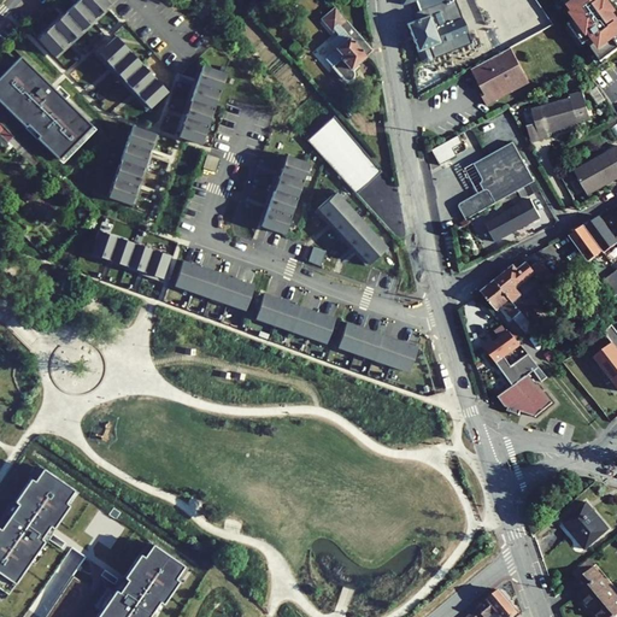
[(57,59),(112,9),(104,0),(80,0),(37,39),(57,59)]
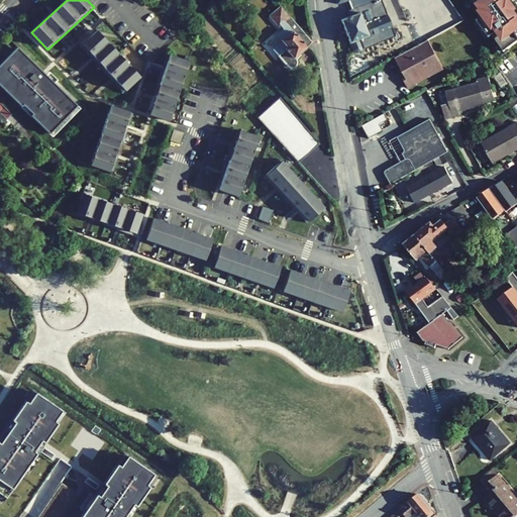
[(381,0),(351,0),(352,0),(348,1),(353,15),(359,12),(363,19),(370,16),(372,22),(387,16),(381,0)]
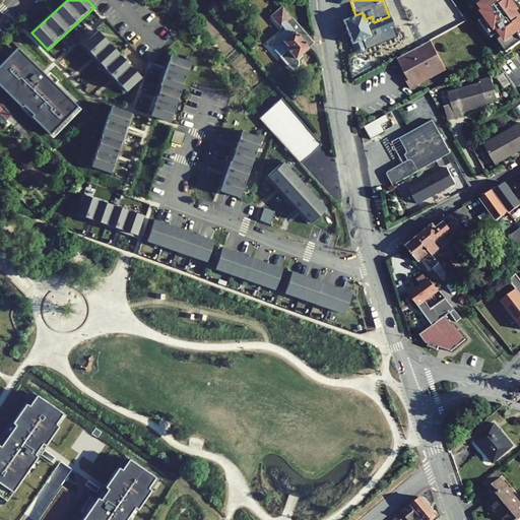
[(519,42),(519,13),(515,7),(518,4),(514,0),(471,0),(477,8),(475,10),(481,18),(478,20),(491,38),(494,36),(506,53),(519,42)]
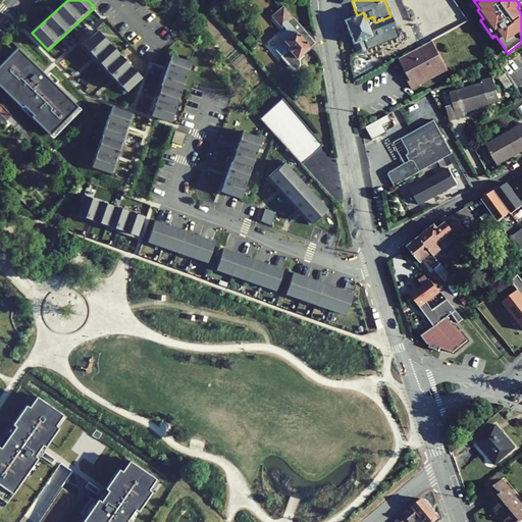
[(315,43),(282,6),(272,15),(281,27),(282,24),(286,30),(278,36),(283,42),(274,49),(290,67),(293,68),(298,67),(299,64),(299,60),(297,58),(301,55),(315,43)]
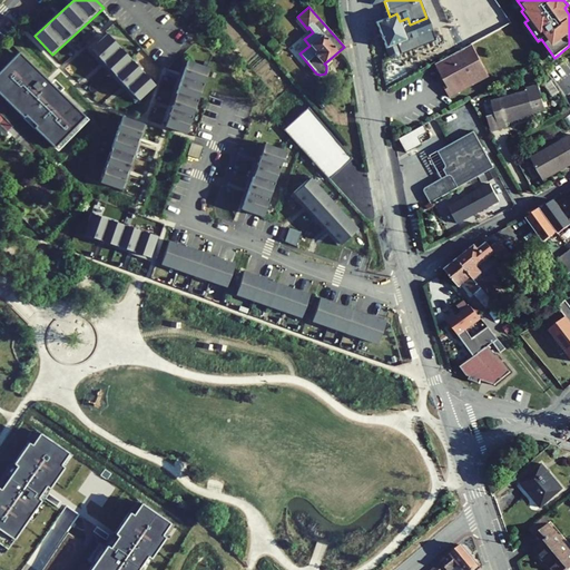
[(375,21),(389,57),(394,59),(399,57),(401,52),(397,43),(411,38),(412,39),(416,37),(418,36),(432,30),(426,18),(410,25),(408,18),(400,21),(396,13),(390,17),(375,21)]
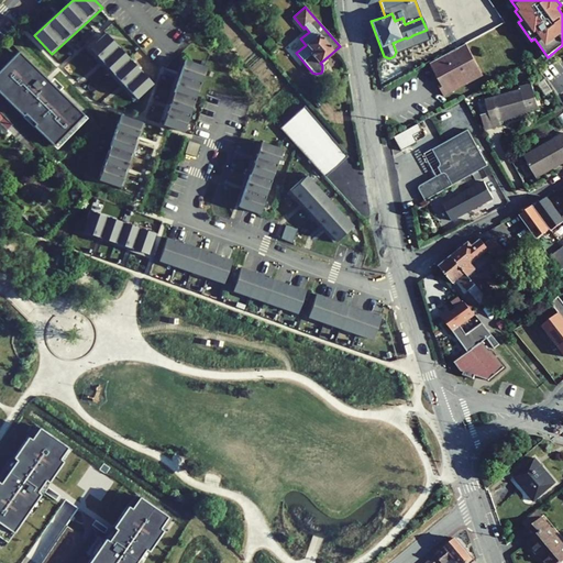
[(430,39),(427,30),(412,35),(411,36),(407,39),(406,37),(393,43),(396,52),(430,39)]
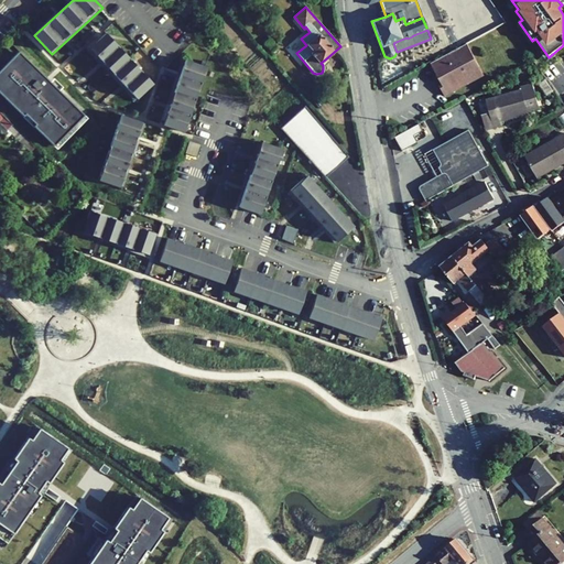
[(153,84),(107,34),(88,52),(134,101),(153,84)]
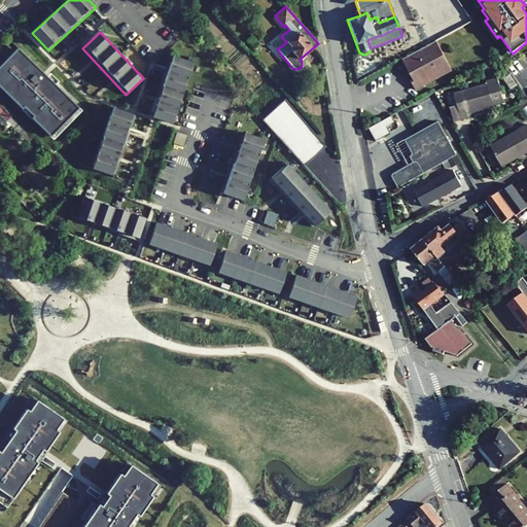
[(246,39),(253,48),(259,43),(252,35),(246,39)]
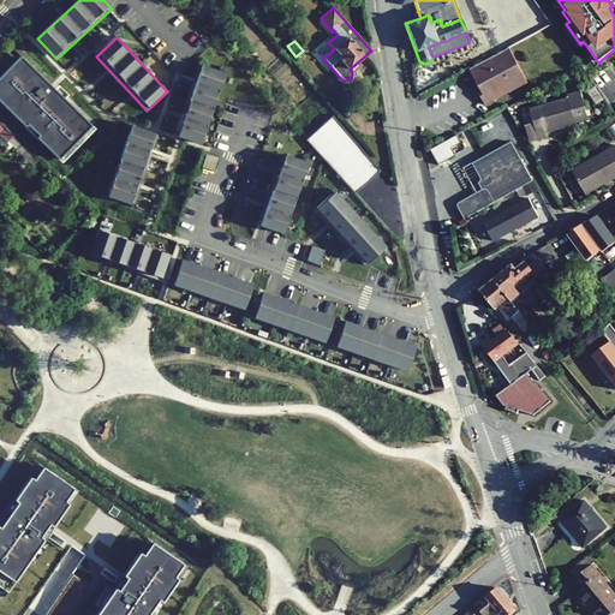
[(509,48),(485,61),(490,70),(513,57),(509,48)]
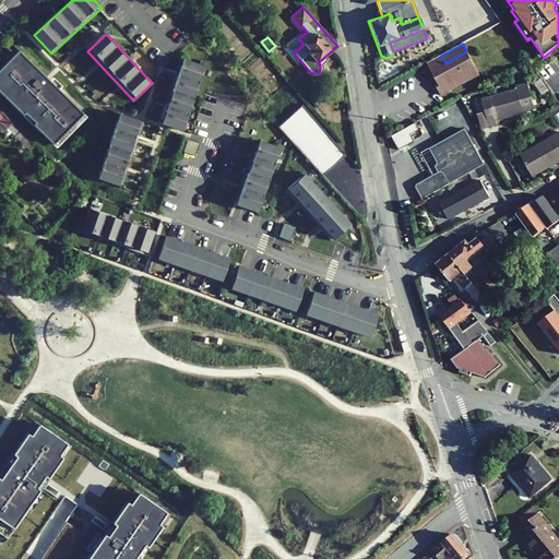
[(84,115),(19,51),(0,70),(0,92),(54,145),(84,115)]
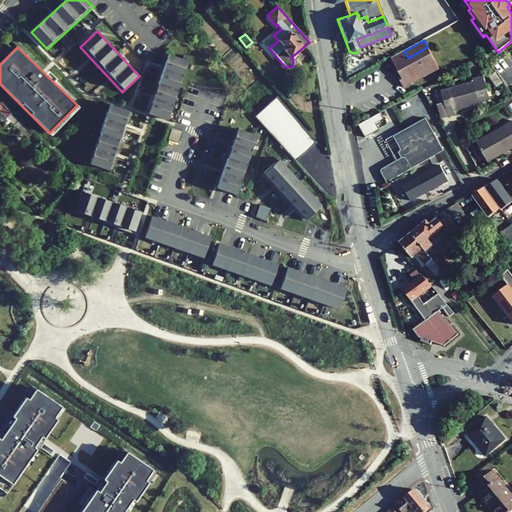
[(397,74),(404,87),(439,67),(427,47),(408,58),(404,51),(391,58),(399,73),(397,74)]
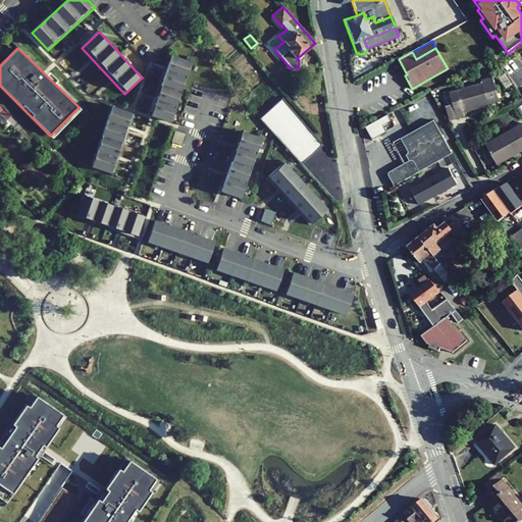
[(170,122),(191,62),(168,55),(148,114),(170,122)]
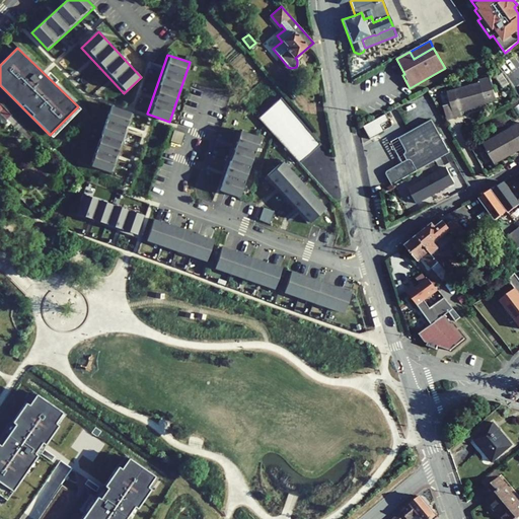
[(502,73),(496,77),(504,87),(509,84),(502,73)]
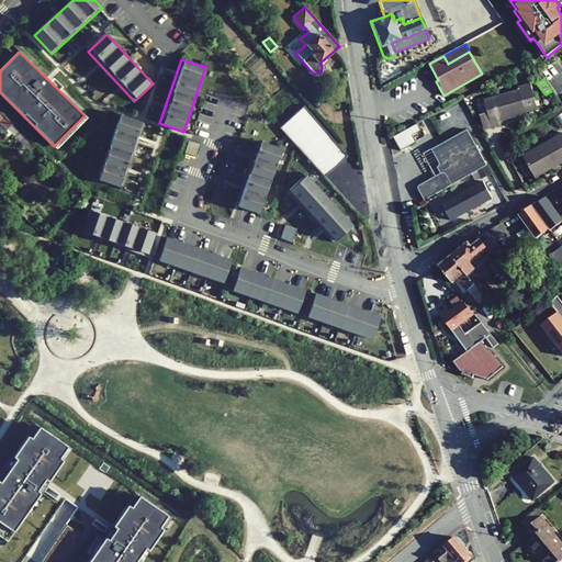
[(485,99),(492,127),(499,125),(498,121),(526,113),(526,111),(537,108),(530,83),(518,87),(519,89),(485,99)]
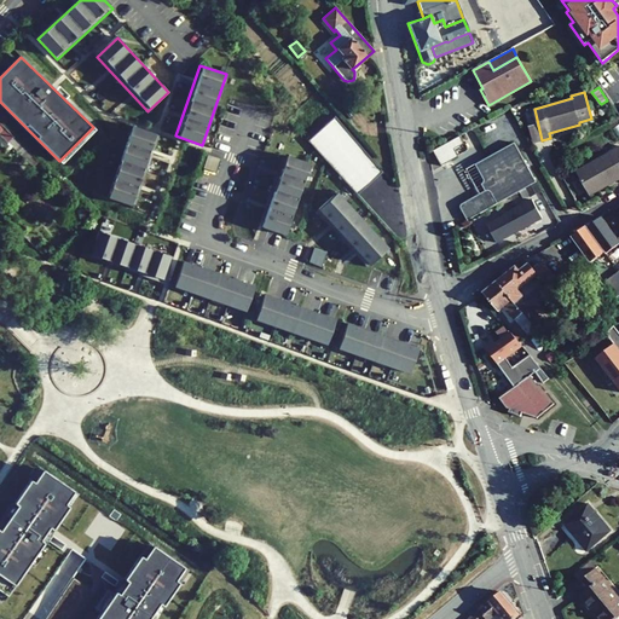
[(21,144),(0,123),(0,136),(6,143),(7,142),(12,146),(15,149),(21,144)]
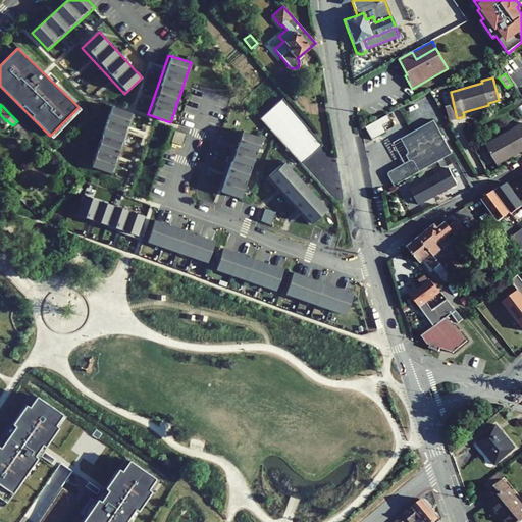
[(113,174),(135,114),(112,106),(91,166),(113,174)]
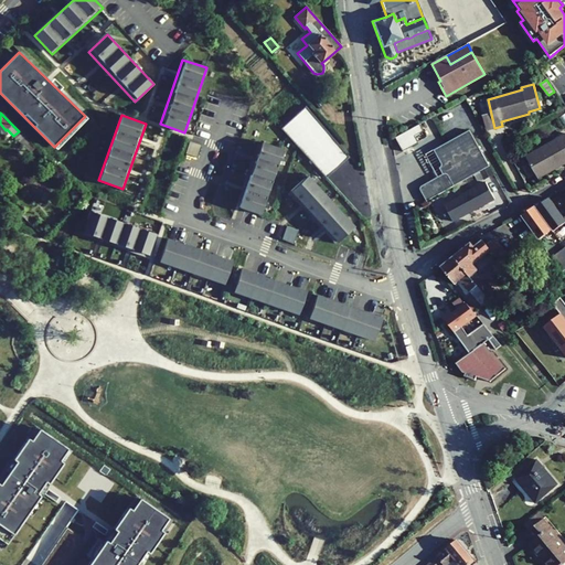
[(0,130),(8,138),(11,134),(7,129),(6,130),(0,124),(0,130)]
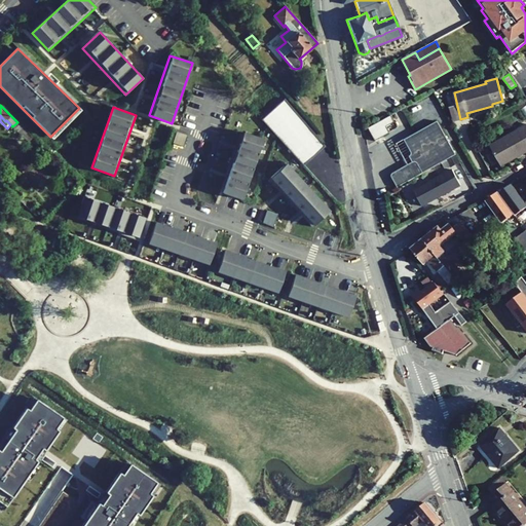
[(391,115),(370,127),(377,141),(390,133),(387,127),(396,122),(391,115)]
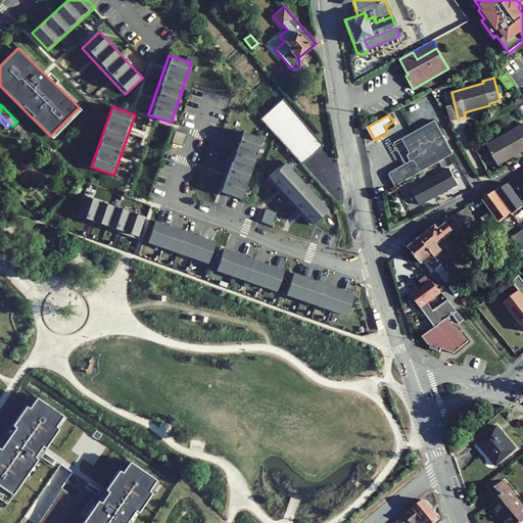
[(394,188),(420,173),(453,153),(433,121),(414,133),(400,140),(407,151),(408,152),(407,154),(407,155),(405,156),(408,162),(389,174),(388,175),(387,176),(388,177),(394,188)]
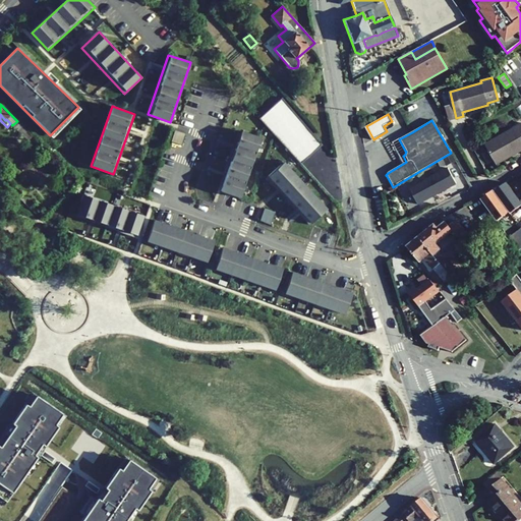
[(12,125),(26,139),(32,134),(17,121),(12,125)]
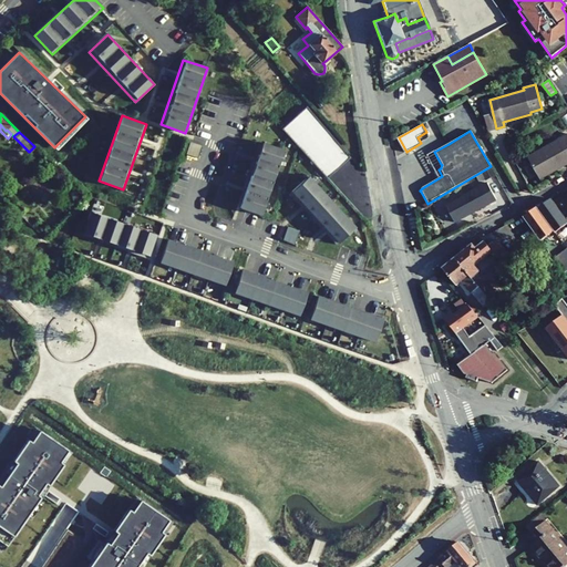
[(326,137),(334,147),(339,143),(330,134),(326,137)]
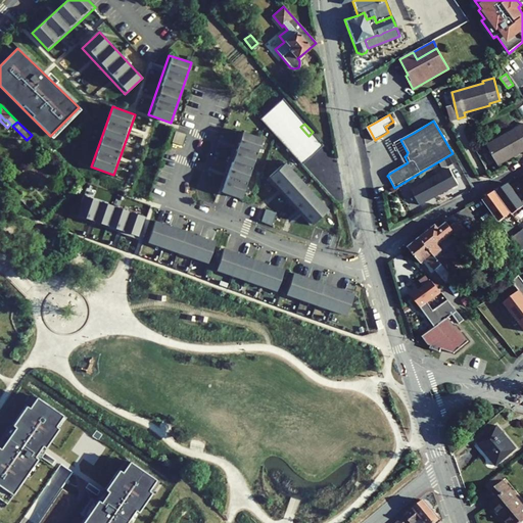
[(522,124),(486,146),(497,165),(522,151),(522,124)]
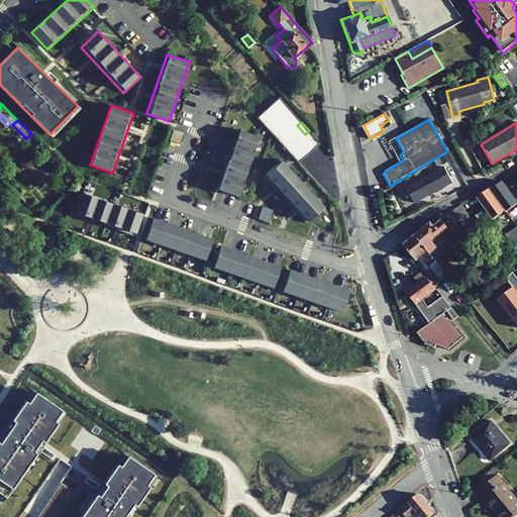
[(236,196),(257,136),(235,128),(215,188),(236,196)]
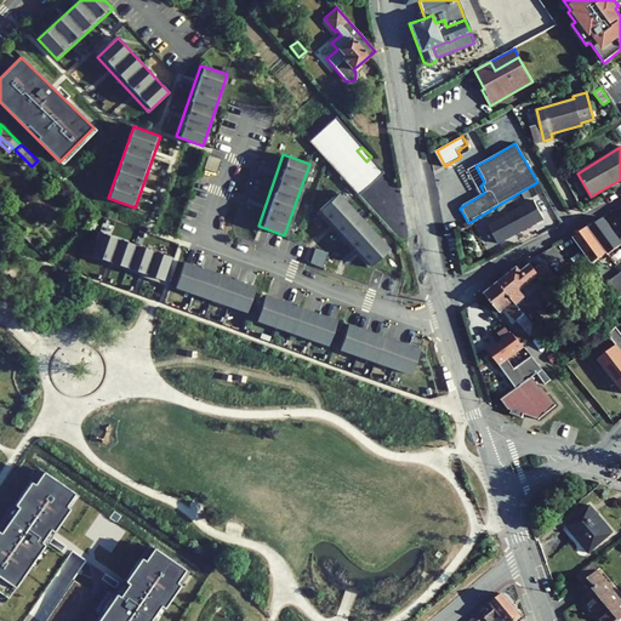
[(348,177),(343,182),(370,210),(391,191),(369,166),(352,181),(348,177)]
